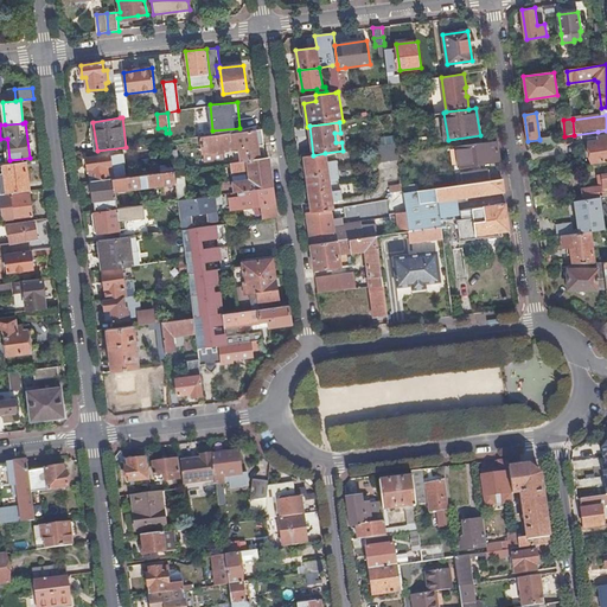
[(240,148),(242,161),(266,158),(264,144),(262,129),(231,134),(231,133),(202,138),(204,153),(208,153),(223,151),(240,148)]
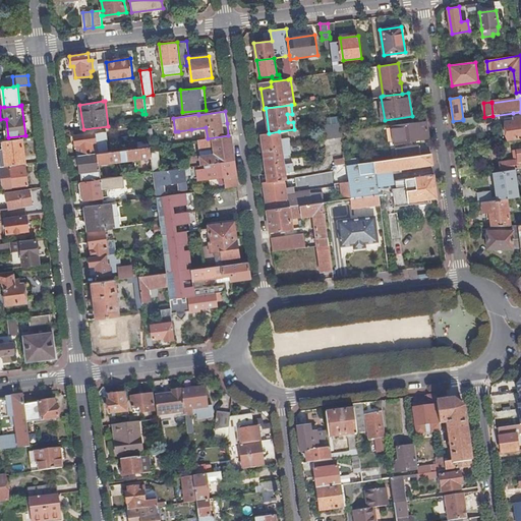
[(520,137),(520,117),(514,118),(514,121),(506,122),(508,139),(520,137)]
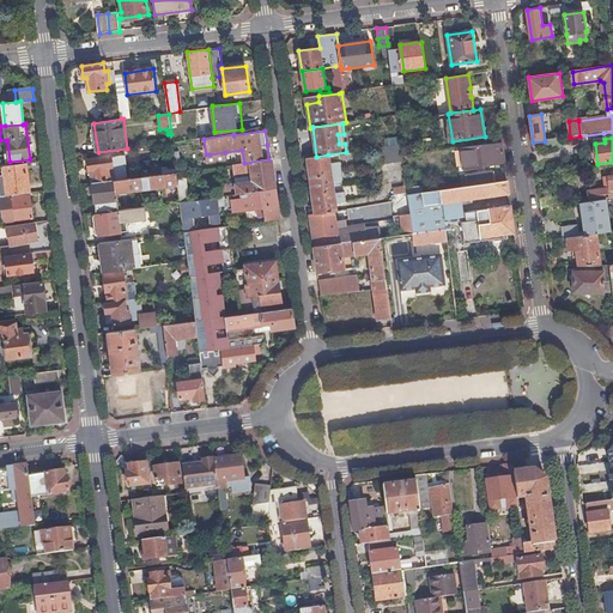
[(465,168),(505,163),(502,143),(461,149),(465,168)]
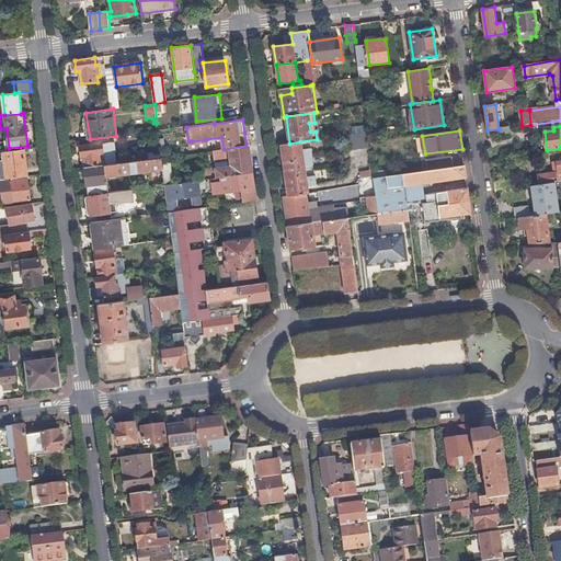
[(368,145),(365,133),(355,135),(358,147),(368,145)]
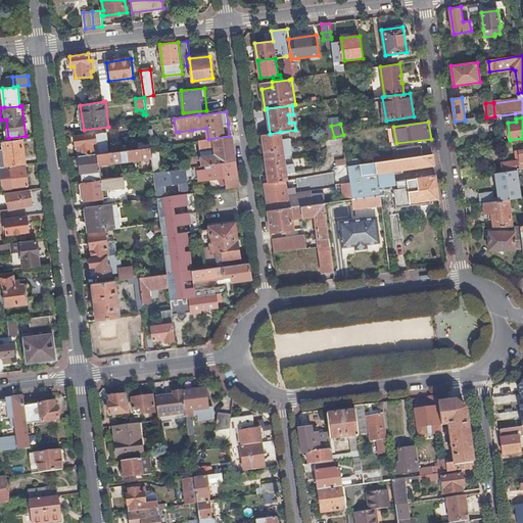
[(281,139),(280,132),(270,134),(263,135),(270,183),(285,180),(287,180),(286,173),(296,172),(295,163),(285,164),(284,154),(294,153),(292,138),(281,139)]
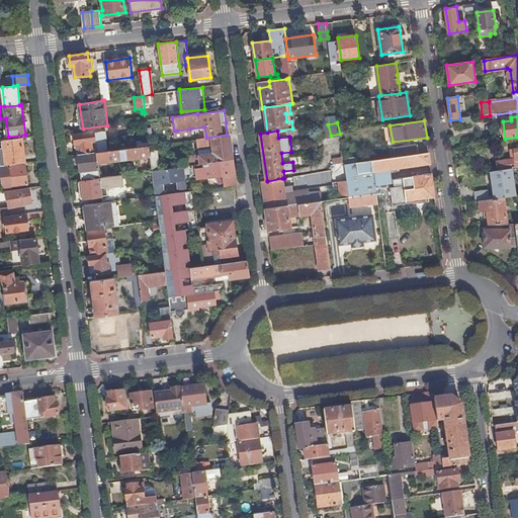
[(78,155),(97,153),(94,132),(74,135),(75,144),(77,144),(78,155)]
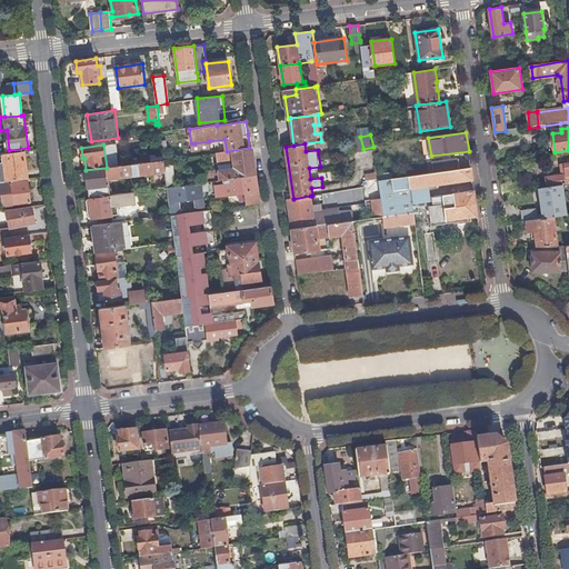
[(255,163),(252,148),(249,148),(227,151),(217,153),(218,162),(231,160),(231,163),(235,162),(235,169),(219,171),(220,175),(207,177),(207,182),(225,180),(257,176),(255,163)]
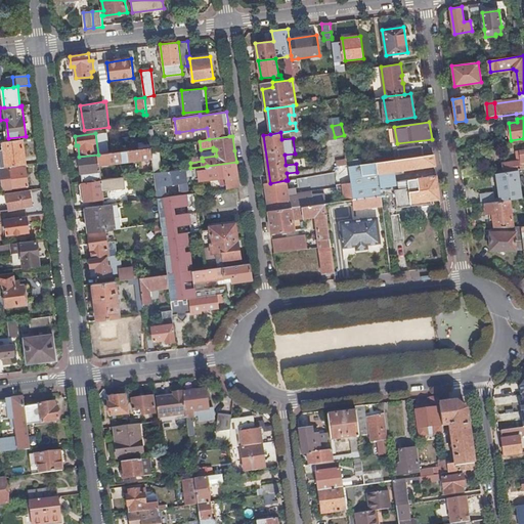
[(26,165),(23,139),(2,142),(3,143),(0,143),(0,150),(4,150),(6,167),(26,165)]
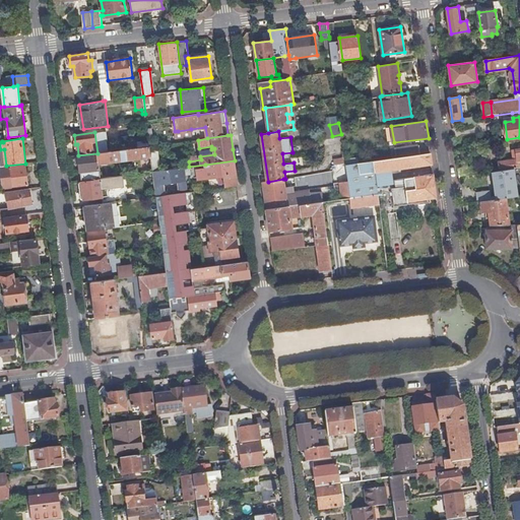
[(111,161),(151,156),(150,147),(150,146),(139,148),(98,153),(78,155),(80,172),(81,172),(82,181),(101,179),(99,164),(101,164),(103,165),(110,164),(111,161)]
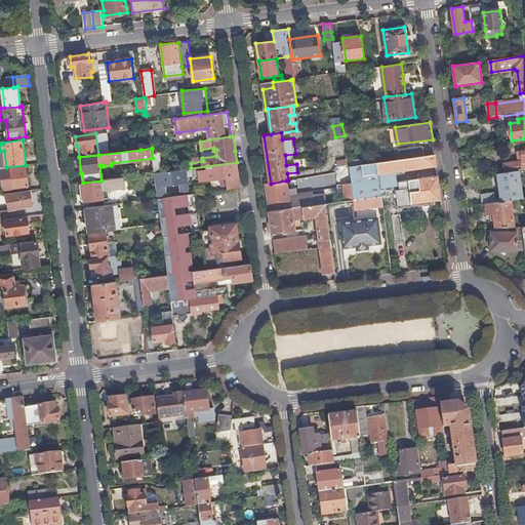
[(410,149),(411,158),(425,157),(423,148),(410,149)]
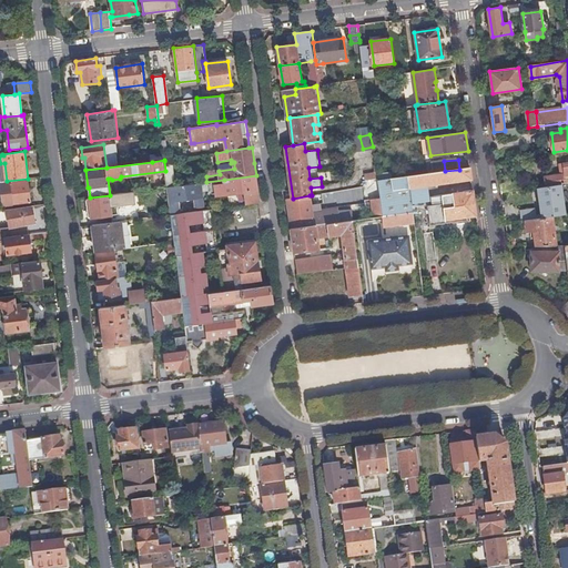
[(171,161),(164,161),(165,171),(166,179),(173,178),(171,161)]
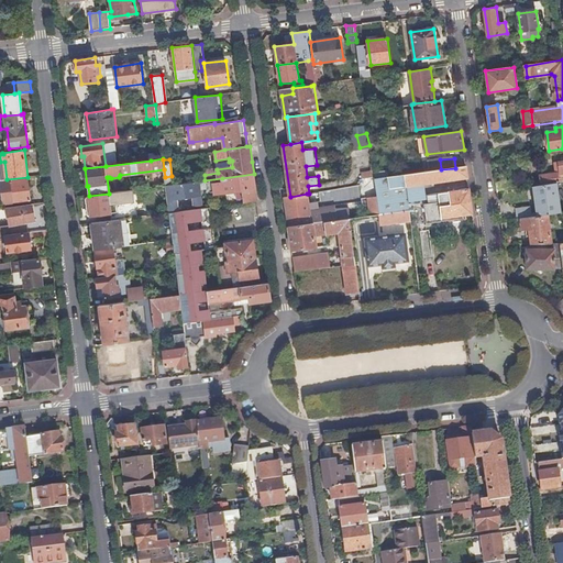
[(540,176),(542,186),(556,184),(562,181),(562,162),(555,164),(558,174),(540,176)]
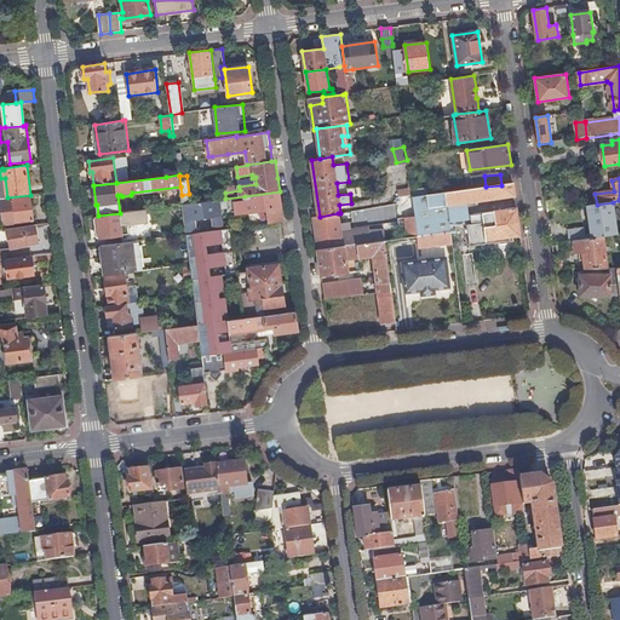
[(468,219),(466,204),(515,196),(514,183),(501,185),(486,187),(413,197),(415,216),(419,236),(447,233),(446,229),(452,229),(452,228),(451,222),(468,219)]
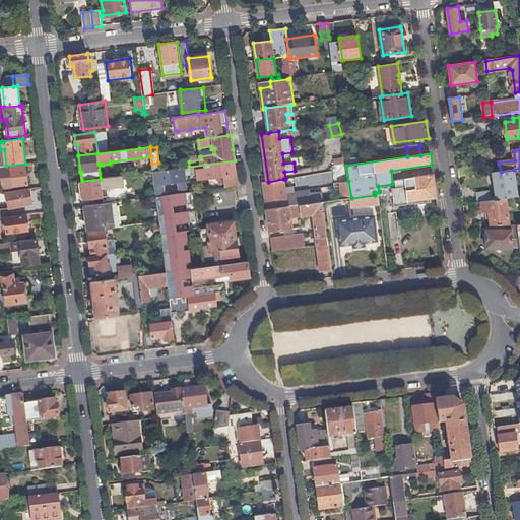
[(235,160),(205,165),(206,169),(197,170),(198,180),(223,176),(225,187),(238,186),(236,173),(235,160)]
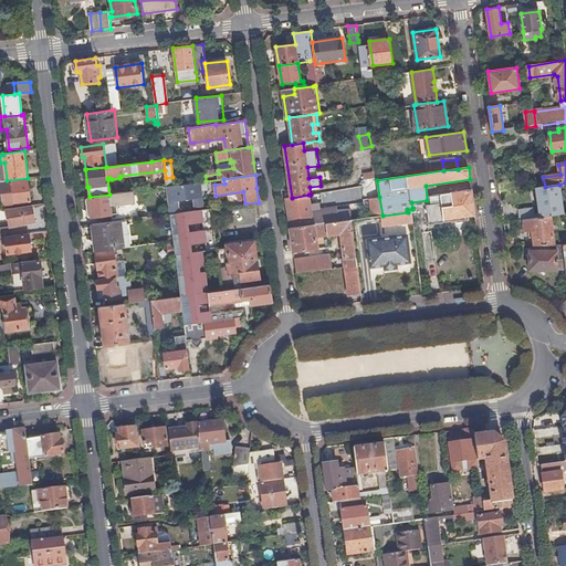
[(31,201),(28,178),(7,180),(1,181),(3,205),(31,201)]
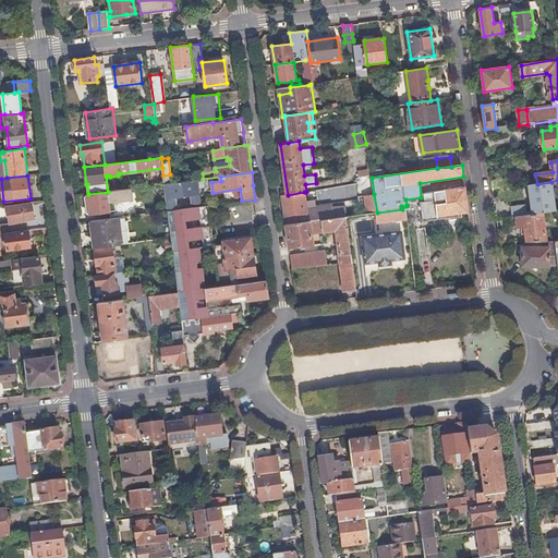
[(377,213),(374,194),(373,195),(371,179),(360,180),(362,196),(365,196),(367,214),(375,213),(377,213)]
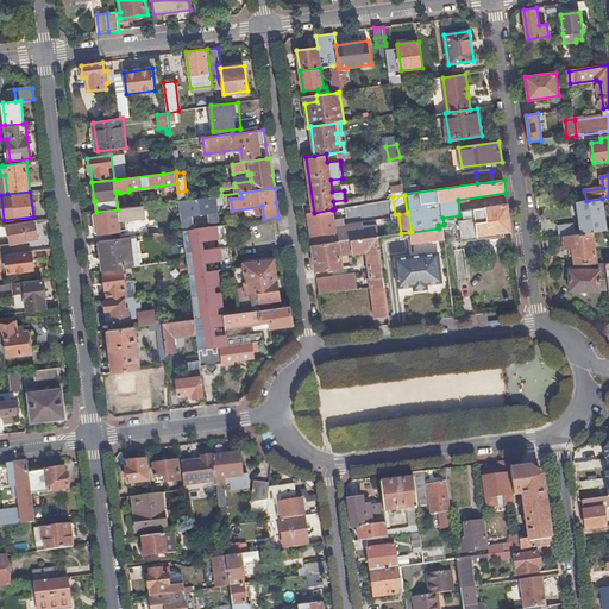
[(556,195),(537,198),(538,208),(557,205),(556,195)]
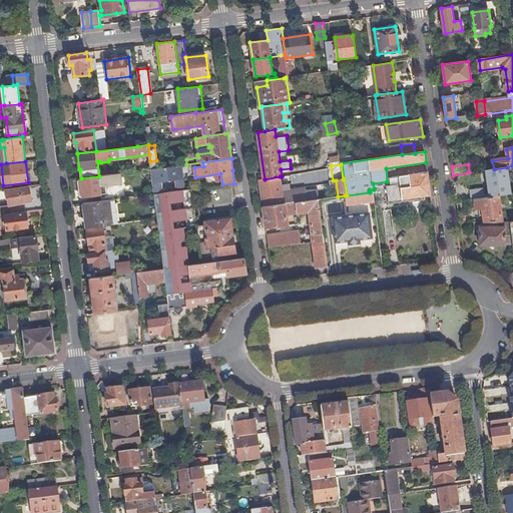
[(174,166),(152,169),(153,177),(161,176),(161,181),(176,179),(174,166)]
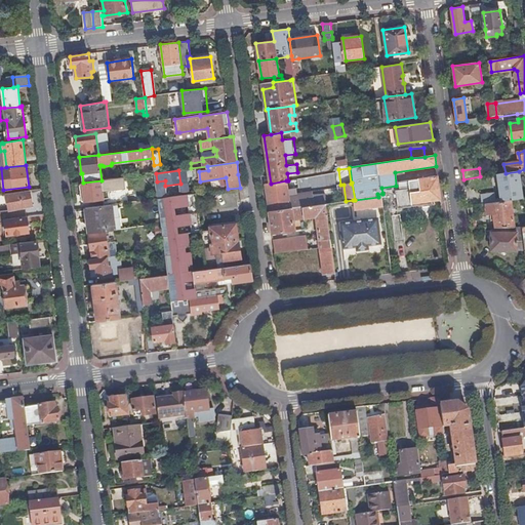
[(506,173),(498,174),(501,202),(511,200),(523,199),(519,171),(506,173)]
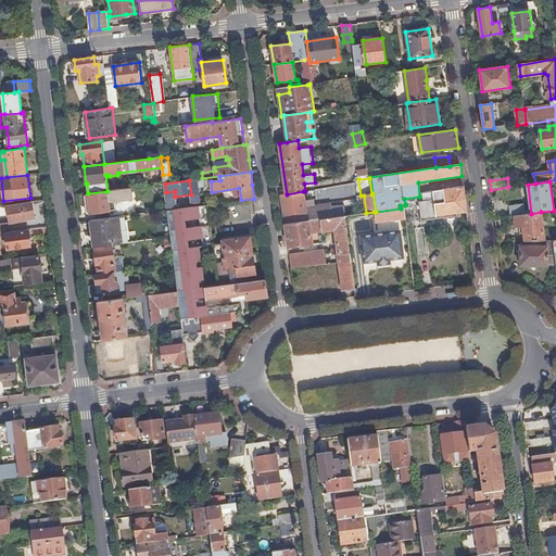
[(467,212),(464,187),(454,188),(440,190),(441,197),(437,198),(437,200),(434,201),(436,215),(467,212)]
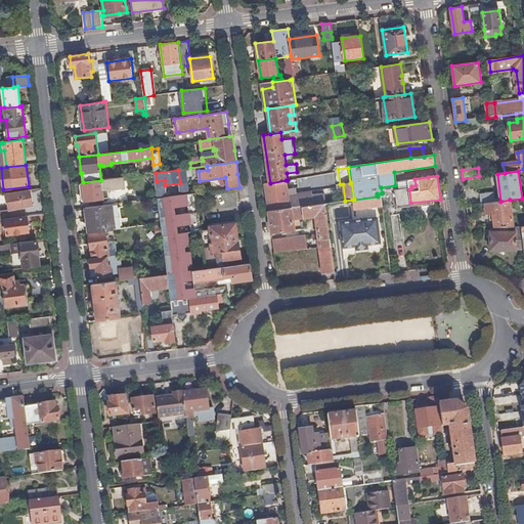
[(125,188),(124,177),(101,180),(83,182),(82,182),(82,184),(80,184),(82,201),(85,200),(85,201),(103,199),(102,190),(108,190),(125,188)]
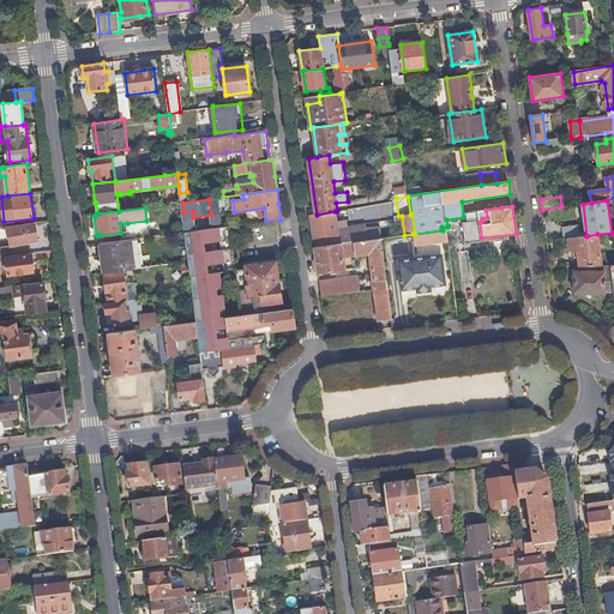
[(338,235),(335,211),(317,215),(311,215),(312,223),(315,248),(354,242),(353,234),(353,233),(338,235)]
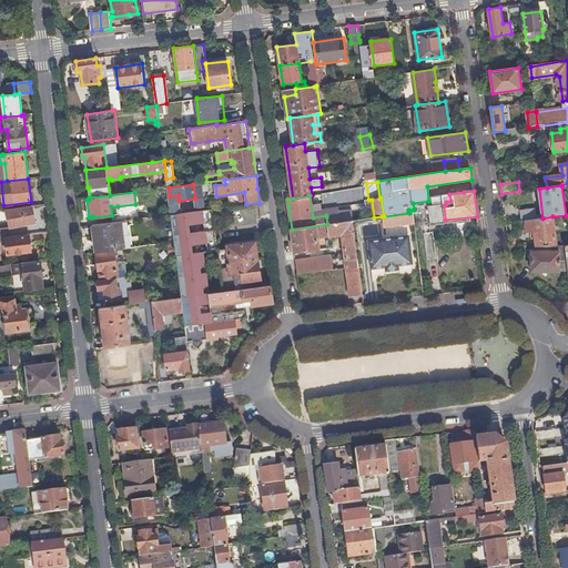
[(32,206),(8,210),(9,219),(11,217),(12,226),(26,224),(34,223),(32,206)]
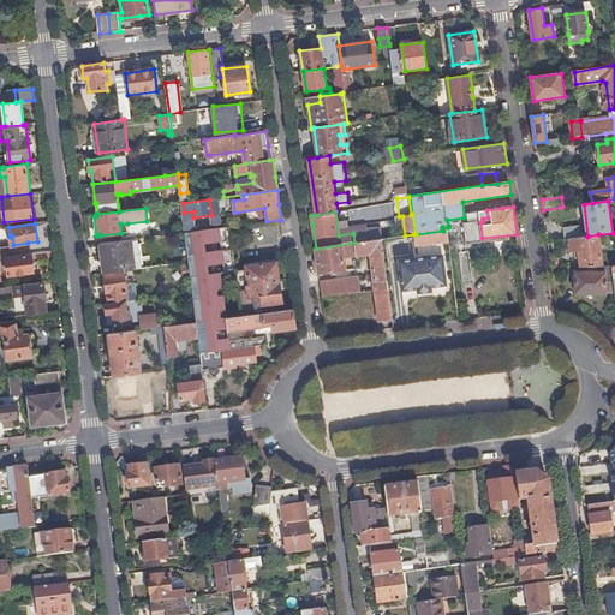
[(142,227),(143,238),(160,236),(159,225),(142,227)]
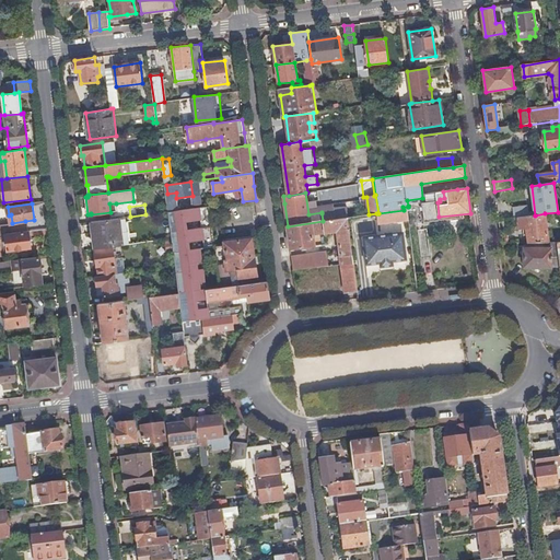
[(201,249),(214,247),(214,246),(209,206),(168,212),(172,238),(176,266),(178,282),(179,293),(182,307),(183,322),(203,318),(210,317),(206,288),(201,249)]
